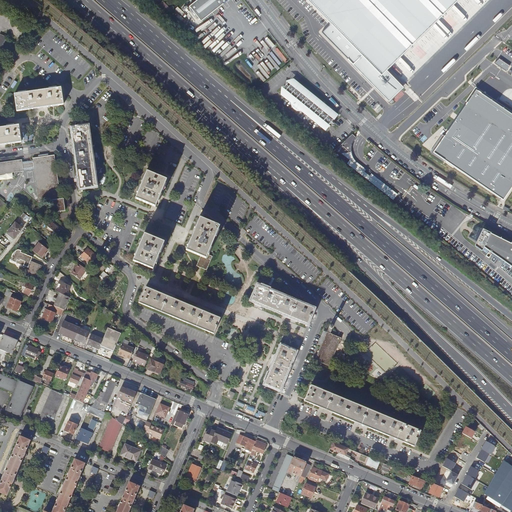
[(227,0),(196,0),(189,6),(201,21),(227,0)]
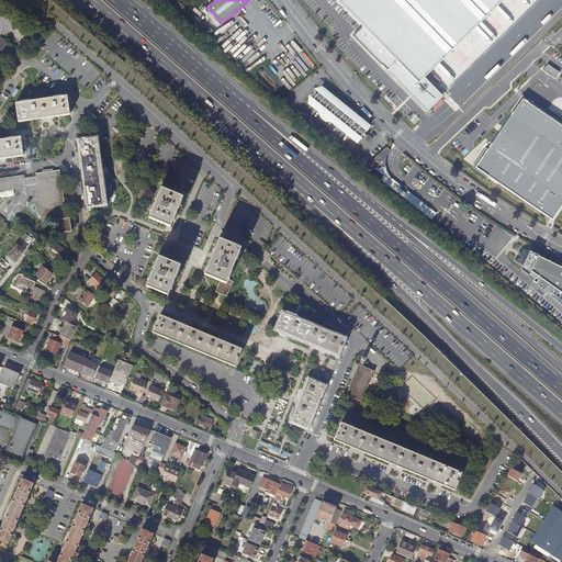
[(337,0),(363,26),(353,35),(426,111),(442,96),(424,77),(501,0),(337,0)]
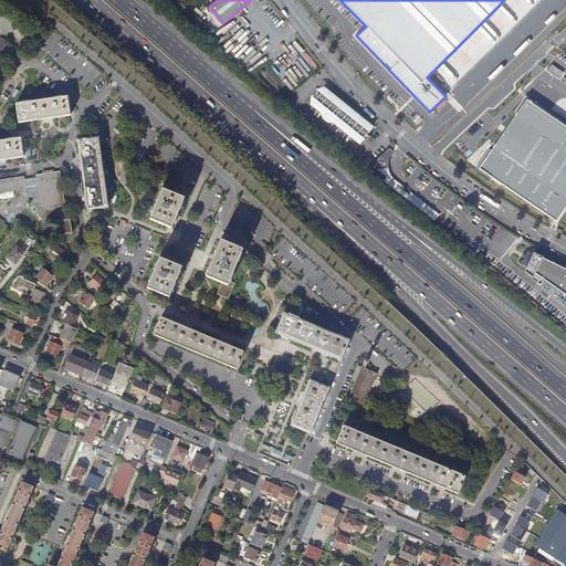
[(173,8),(184,17),(192,8),(190,7),(187,9),(179,1),(173,8)]
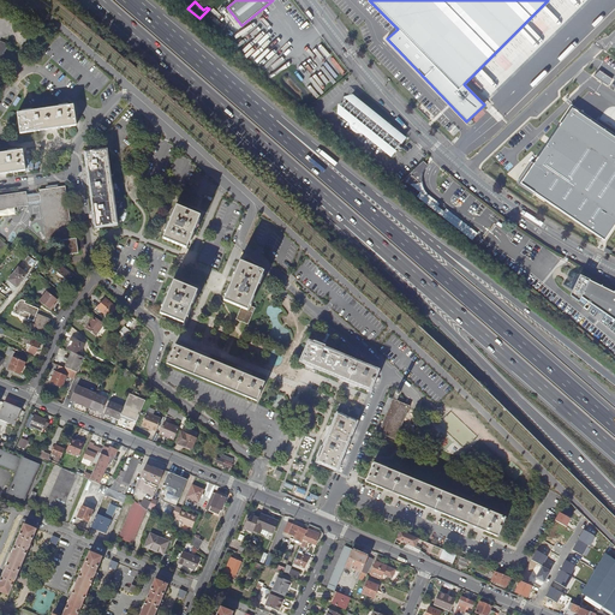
[(593,76),(608,85),(613,78),(599,70),(593,76)]
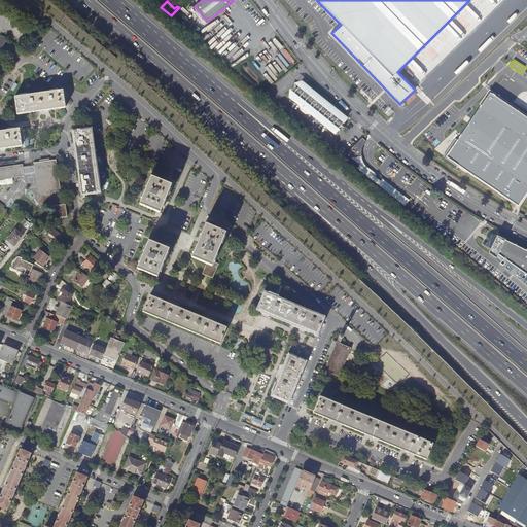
[(336,133),(346,120),(302,84),(291,97),(302,105),(301,107),(308,114),(310,112),(336,133)]
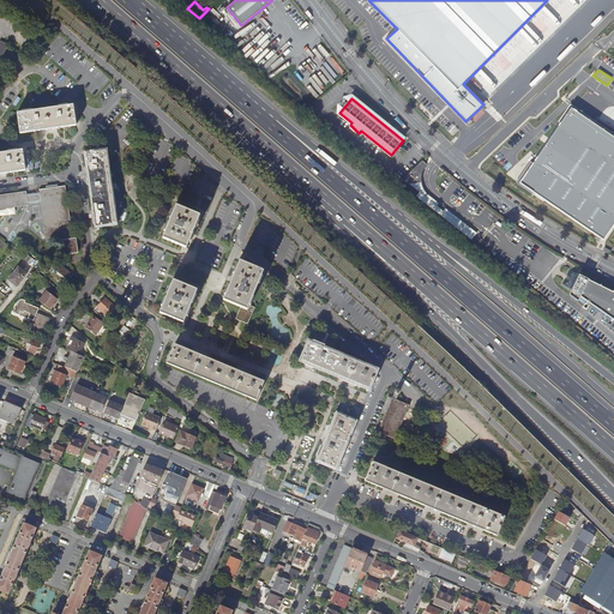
[(571,108),(613,137),(613,133),(570,104),(558,122),(560,124),(571,108)]
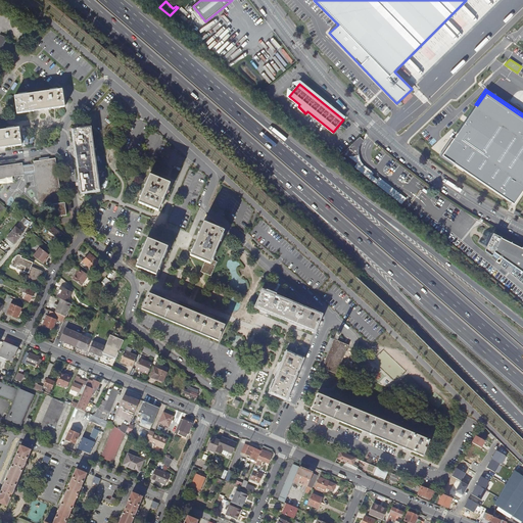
[(60,90),(13,97),(15,114),(63,107),(60,90)]
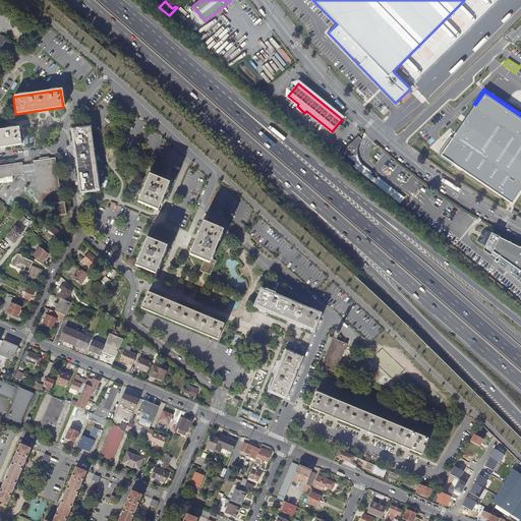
[(520,116),(484,92),(475,105),(452,138),(441,156),(452,163),(461,169),(462,168),(512,201),(520,187),(520,116)]
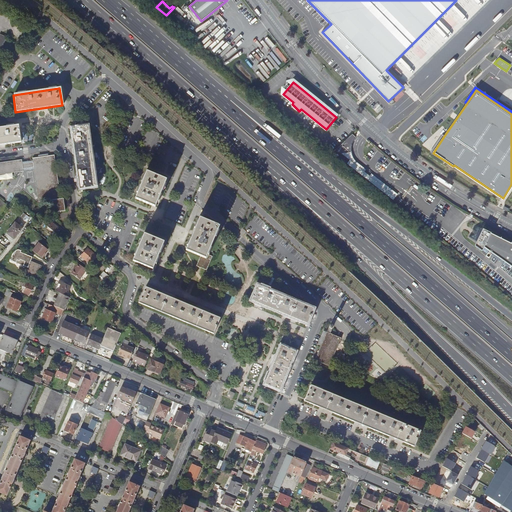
[(17,125),(0,127),(0,145),(20,142),(17,125)]
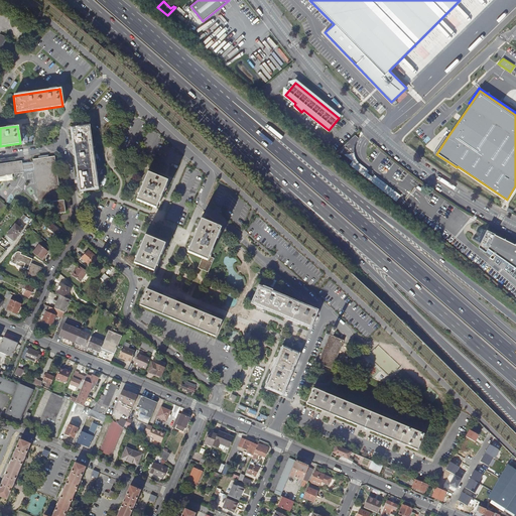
[(87,127),(71,129),(79,190),(96,188),(87,127)]
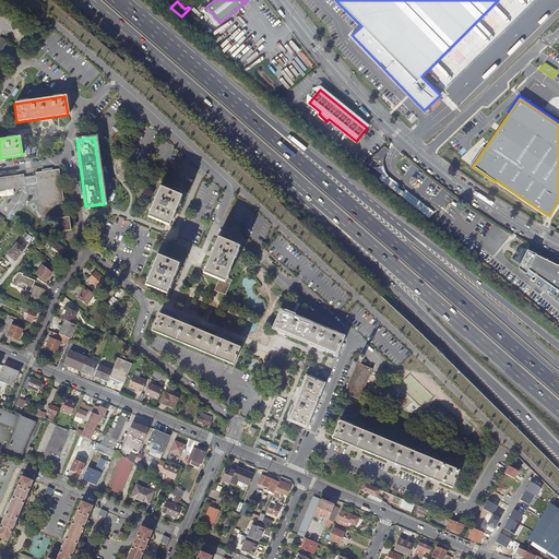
[(388,150),(384,146),(366,163),(372,168),(383,167),(382,164),(383,162),(383,158),(384,158),(385,156),(387,154),(389,152),(388,151),(388,150)]
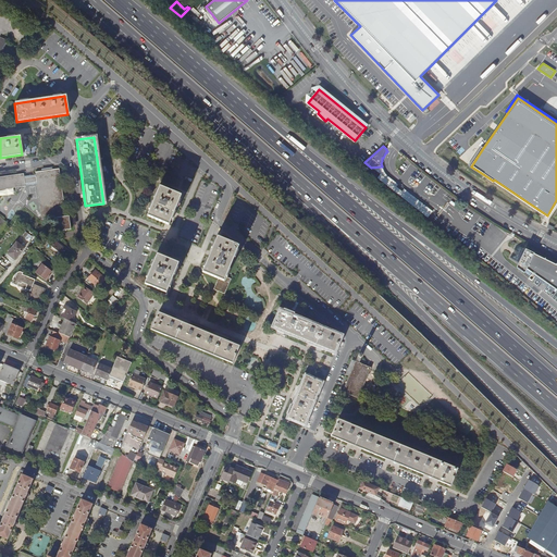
[(482,176),(483,174),(471,166),(483,148),(481,147),(468,166),(482,176)]
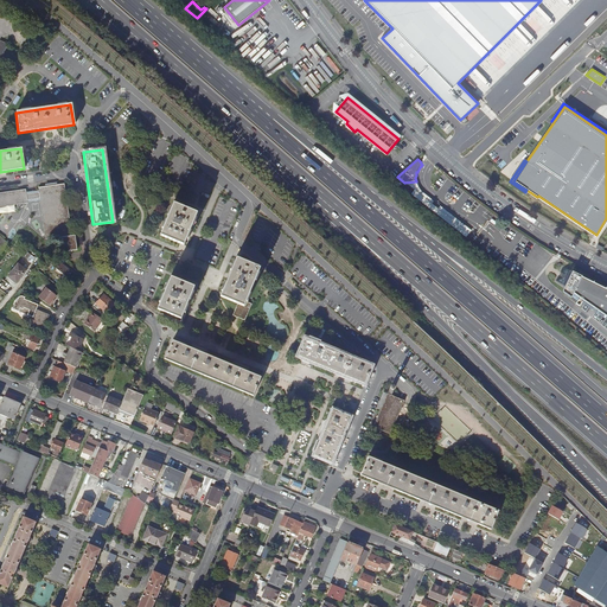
[(0,192),(0,206),(26,203),(25,200),(38,198),(44,240),(59,237),(70,236),(63,184),(37,187),(38,193),(25,195),(24,190),(0,192)]
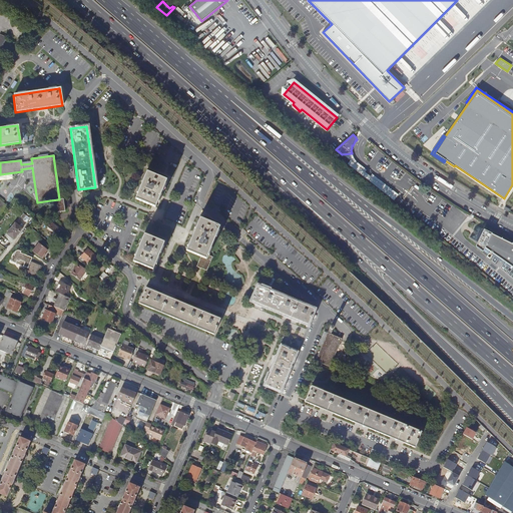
[(353,158),(352,156),(347,156),(346,158),(387,193),(390,190),(357,163),(355,161),(354,160),(353,158)]
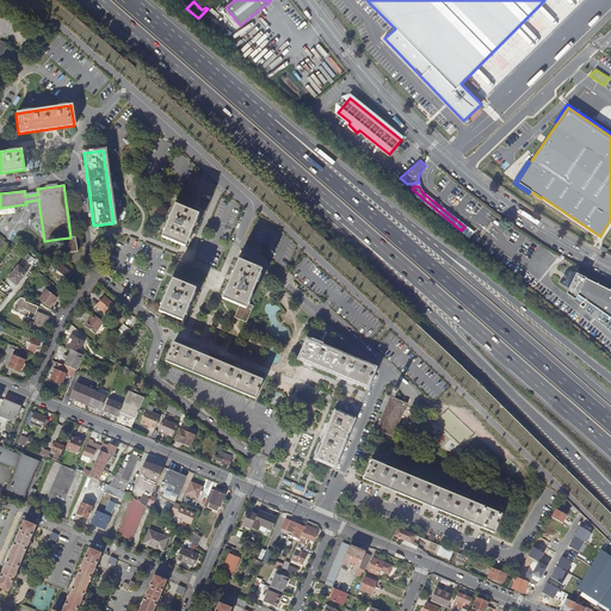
[(600,239),(610,223),(610,220),(600,236),(542,197),(541,198),(600,239)]
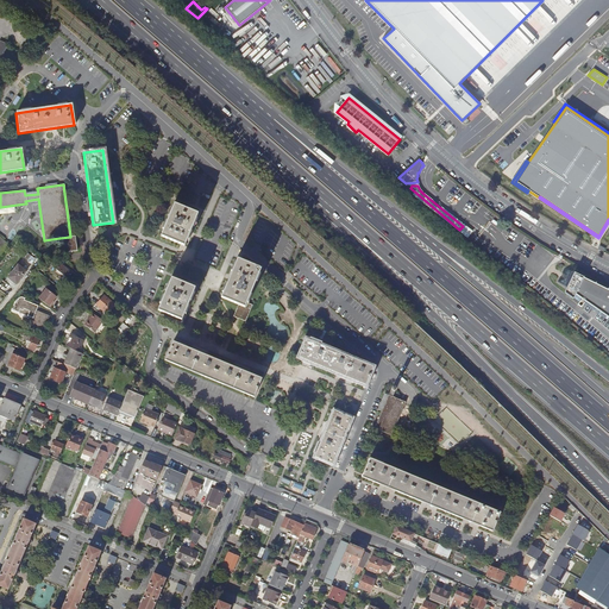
[(196,214),(173,203),(159,237),(183,246),(196,214)]
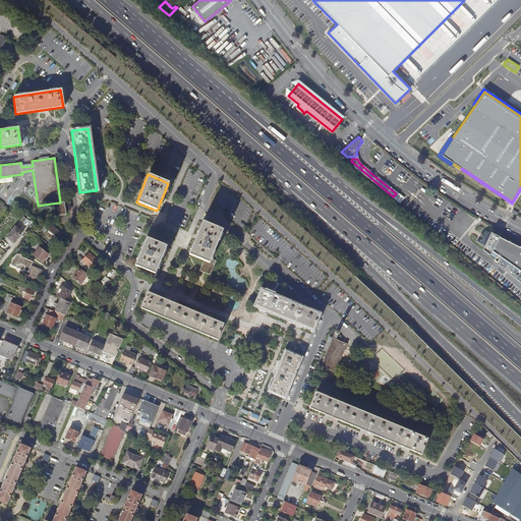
[(403,199),(396,193),(393,196),(401,203),(403,199)]
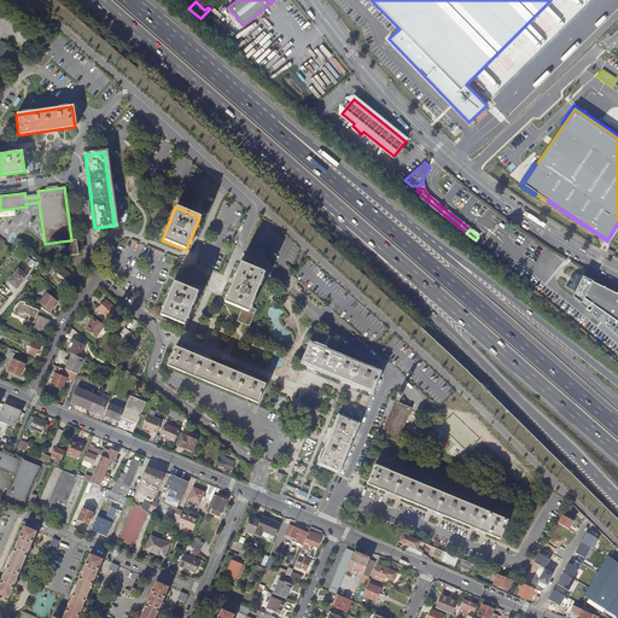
[(63,257),(77,255),(75,240),(71,240),(60,242),(60,244),(62,244),(63,257)]
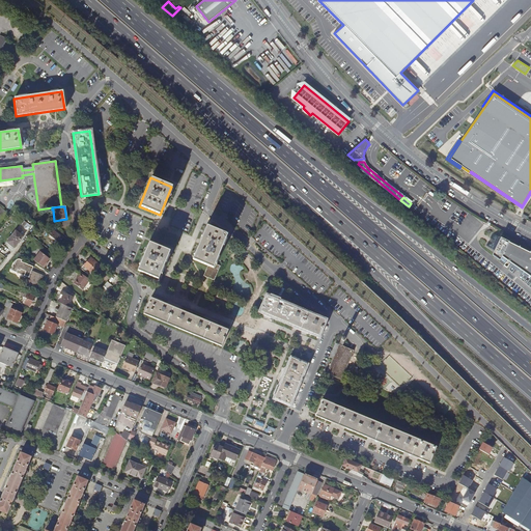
[(49,226),(45,231),(50,235),(51,234),(60,243),(63,238),(49,226)]
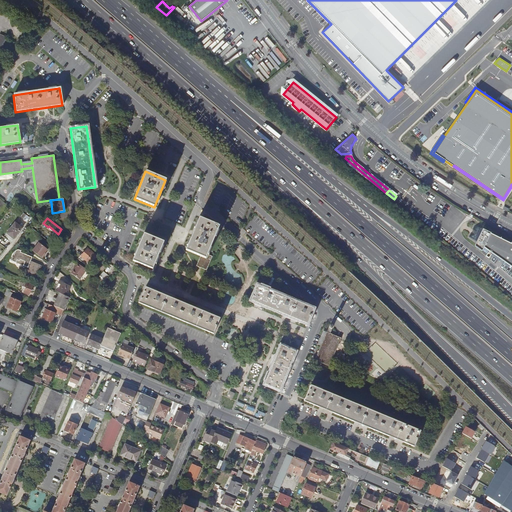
[(219,226),(200,218),(186,250),(201,256),(197,266),(207,270),(212,256),(208,254),(219,226)]
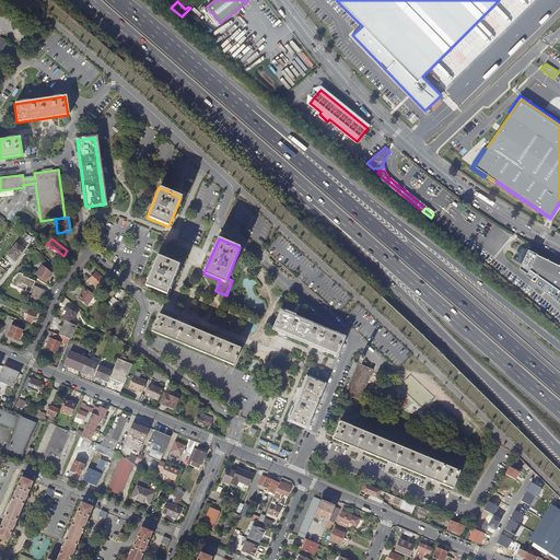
[(16,243),(8,255),(15,261),(25,249),(24,249),(22,247),(16,243)]
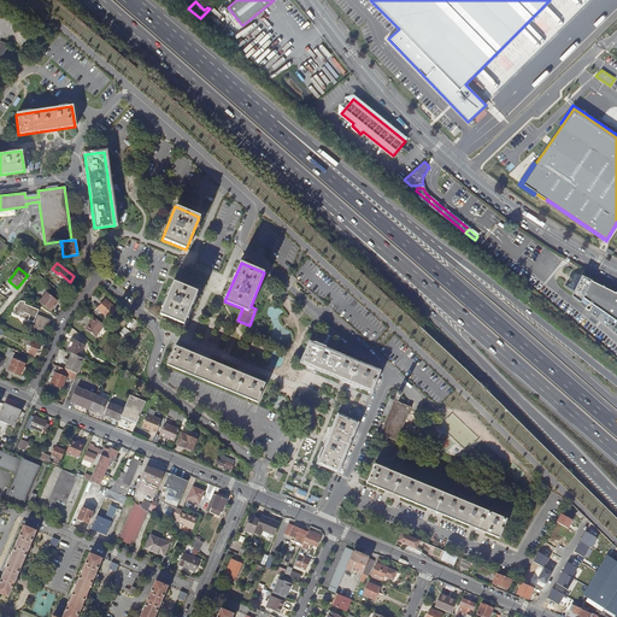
[(616,293),(592,281),(582,276),(573,272),(570,276),(573,277),(573,278),(571,277),(570,278),(570,280),(570,281),(571,281),(570,282),(568,281),(566,285),(575,291),(573,295),(581,303),(587,306),(585,310),(588,312),(593,306),(605,315),(606,315),(609,317),(610,316),(613,318),(612,319),(616,322),(616,293)]
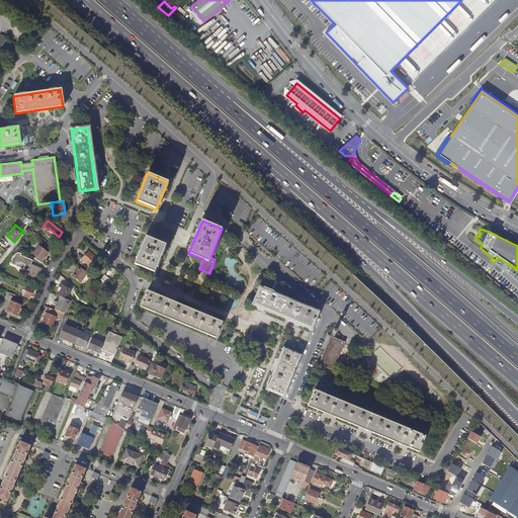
[(165,245),(145,237),(133,264),(154,272),(165,245)]
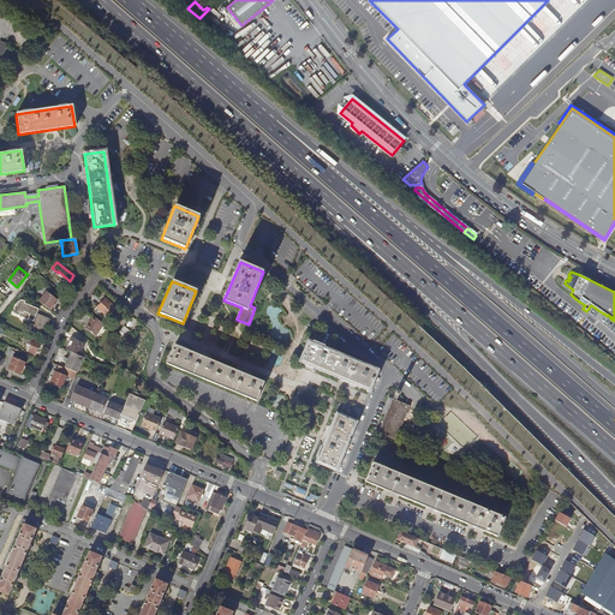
[(58,299),(47,291),(40,300),(51,310),(54,306),(53,305),(58,299)]
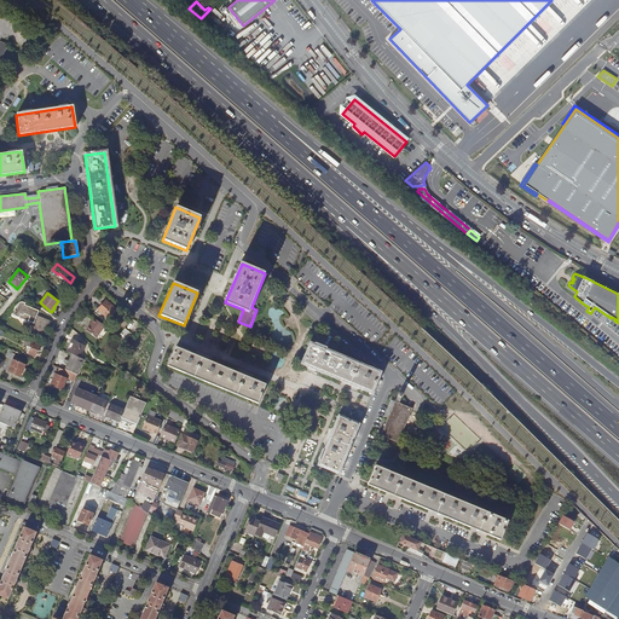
[(99,311),(110,319),(116,310),(105,301),(99,311)]
